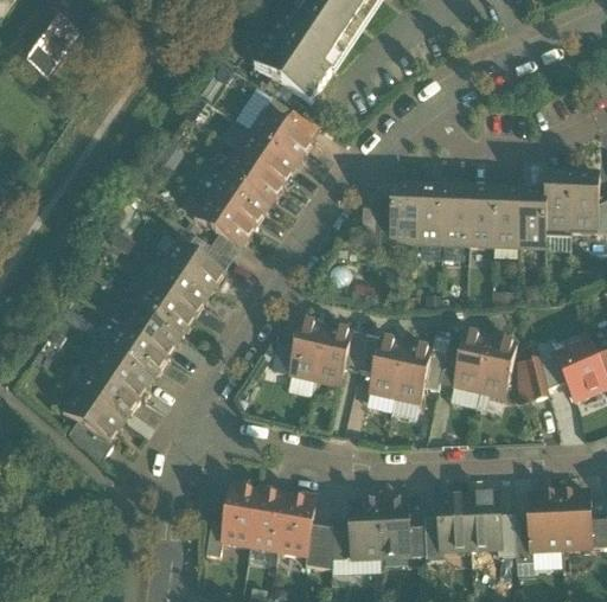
[(0,0),(0,11),(5,14),(14,0),(0,0)]
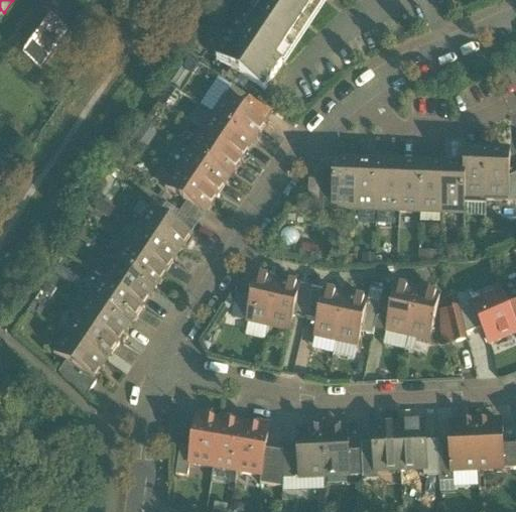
[(263,0),(245,28),(239,24),(217,57),(231,67),(261,87),(263,89),(281,61),(276,57),(313,0),(263,0)]
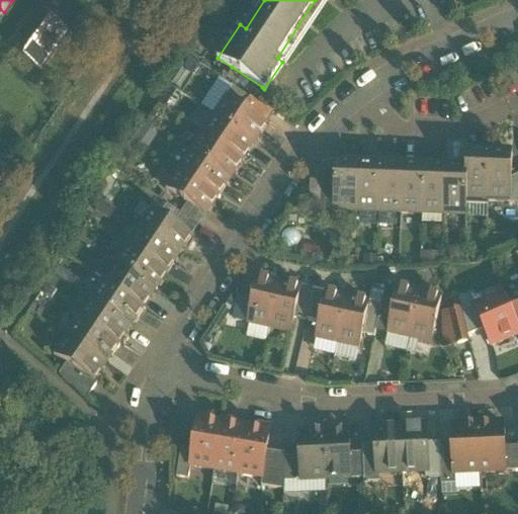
[(315,0),(277,58),(282,62),(285,63),(327,0),(315,0)]
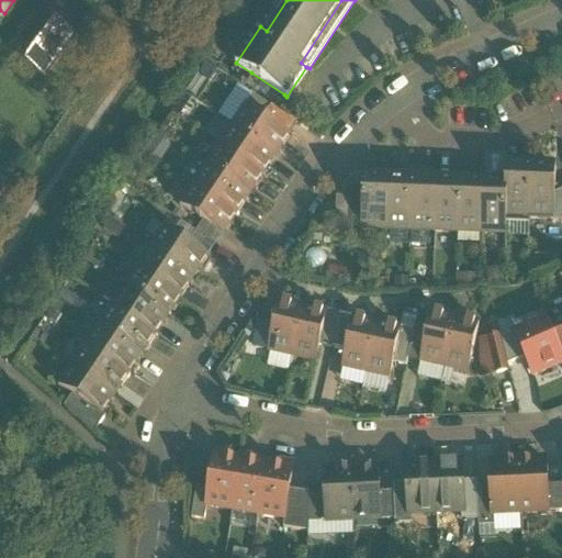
[(77,29),(99,44),(103,36),(111,42),(122,26),(93,6),(77,29)]
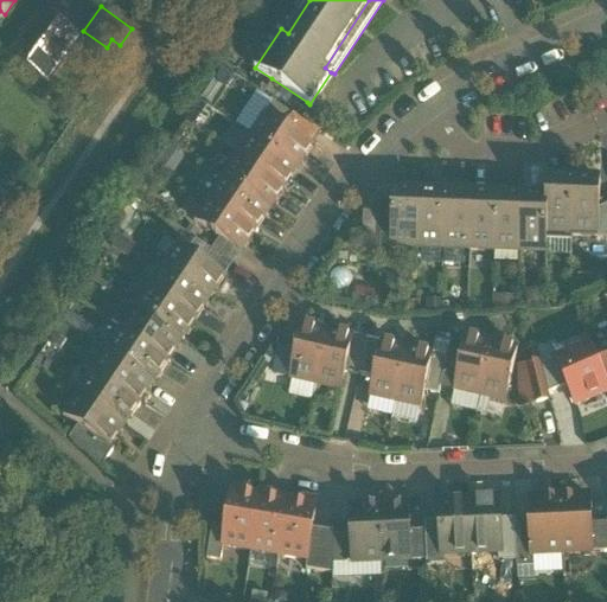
[(13,52),(46,76),(76,34),(43,11),(34,21),(32,20),(24,31),(26,33),(13,52)]
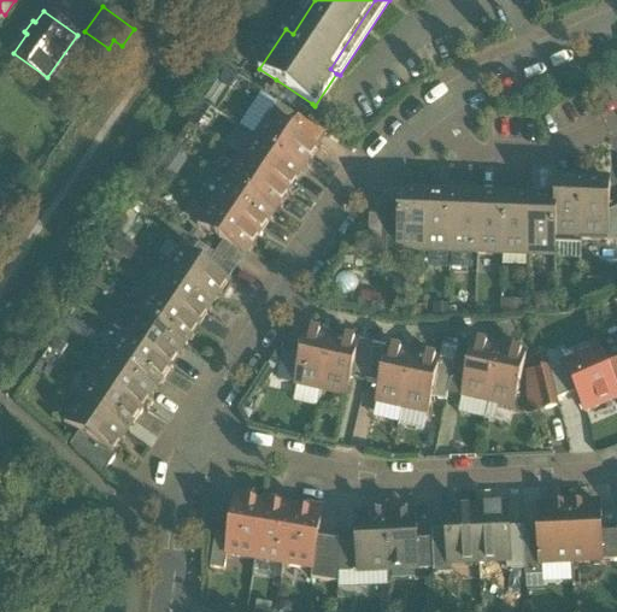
[(304,117),(312,104),(276,80),(268,93),(298,113),(304,117)]
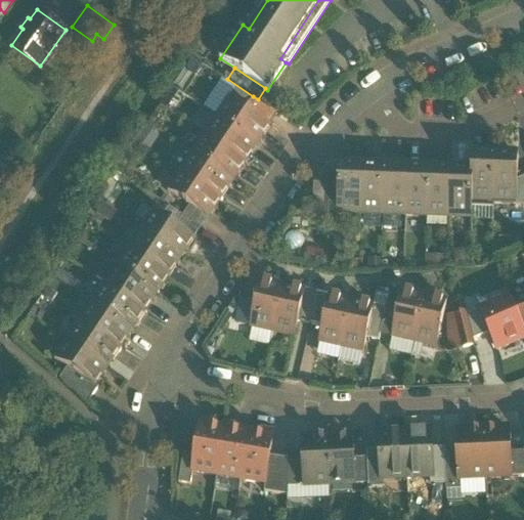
[(253,96),(227,79),(220,89),(229,96),(246,106),(253,96)]
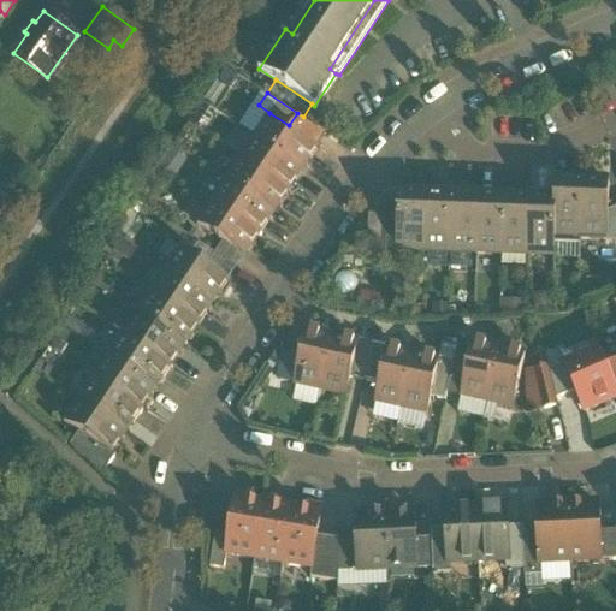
[(270,113),(259,105),(244,128),(255,135),(270,113)]
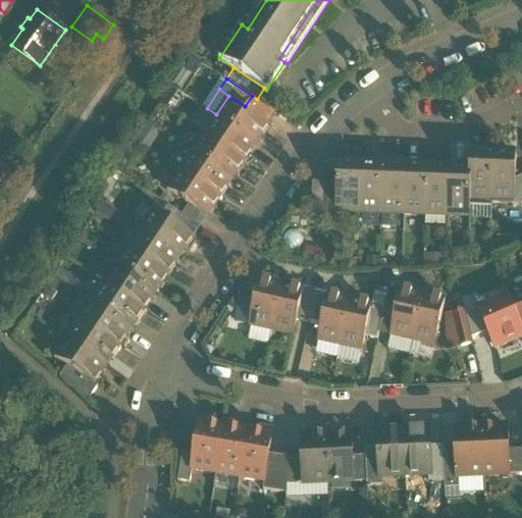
[(228,96),(216,114),(256,142),(269,122),(245,106),(228,96)]
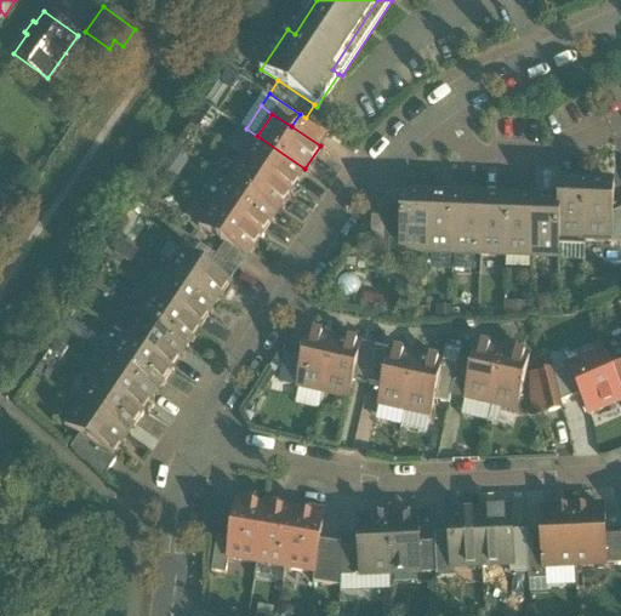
[(329,133),(306,118),(300,114),(291,126),(320,146),(329,133)]
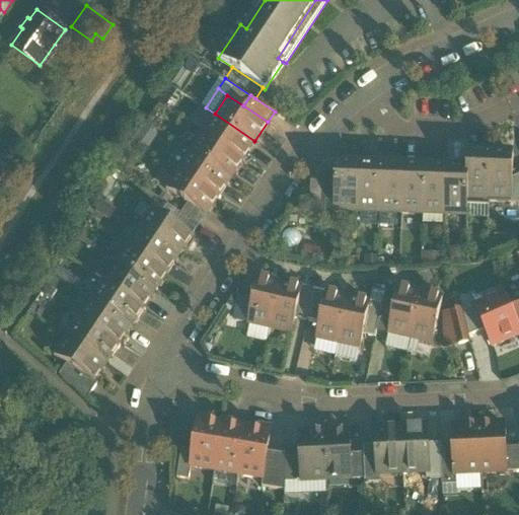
[(215,114),(203,132),(242,158),(254,141),(215,114)]
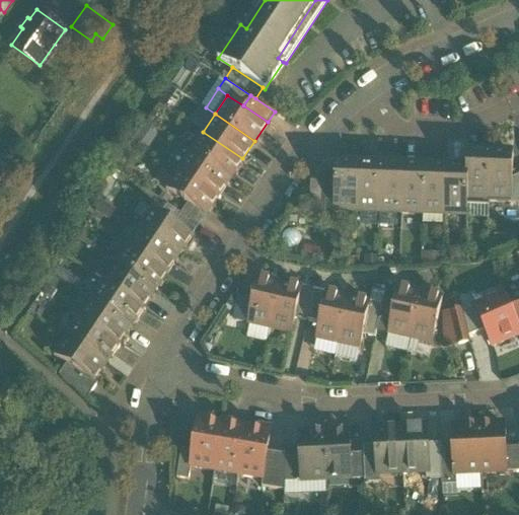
[(203,132),(191,150),(230,176),(242,158),(203,132)]
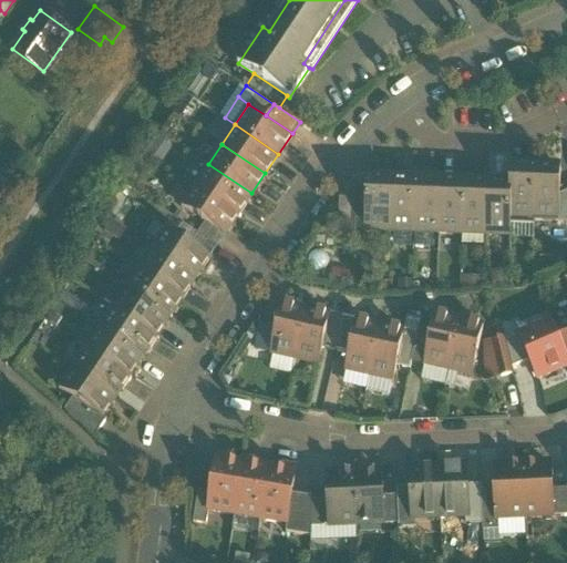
[(512,163),(511,181),(509,216),(534,216),(535,164),(512,163)]
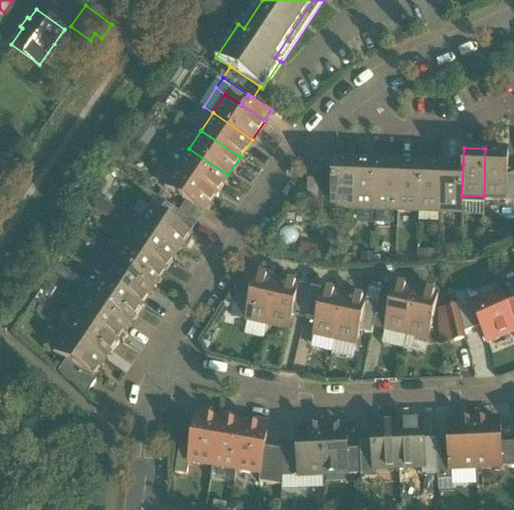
[(189,149),(177,167),(216,193),(228,175),(189,149)]
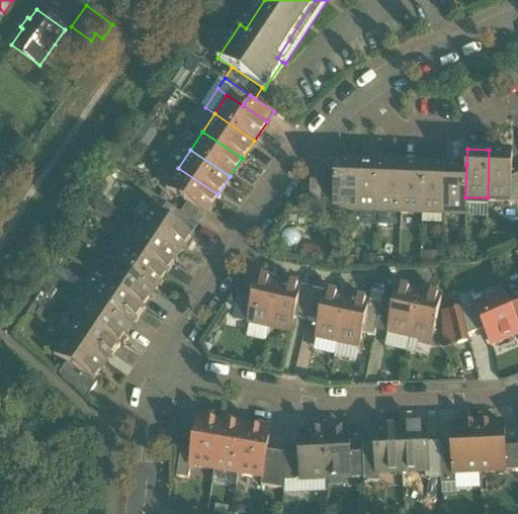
[(512,151),(489,150),(488,197),(510,198),(511,176),(512,151)]
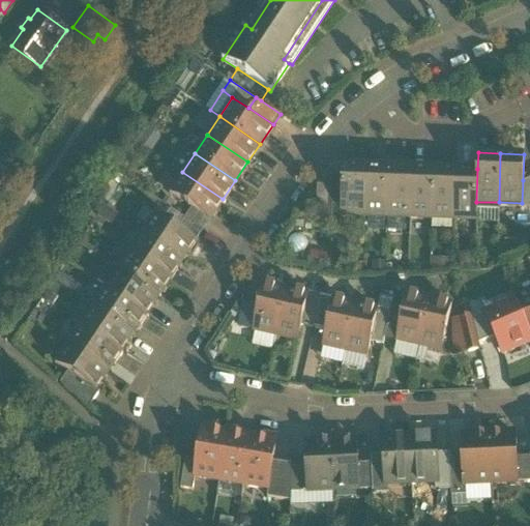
[(341,212),(364,213),(365,165),(343,164),(341,212)]
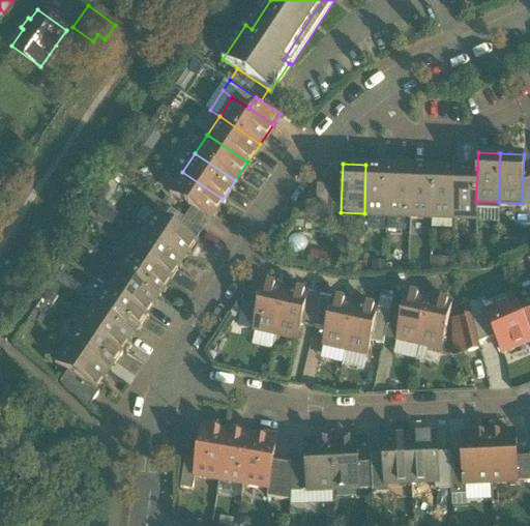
[(388,166),(365,165),(364,213),(366,213),(384,214),(386,214),(388,166)]
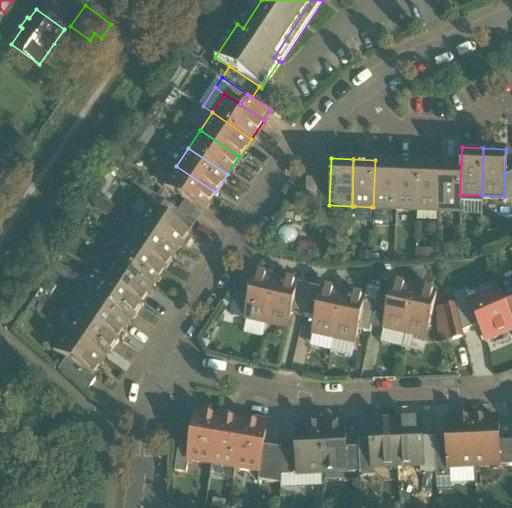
[(396,160),(375,160),(373,207),(375,207),(391,208),(395,208),(396,160)]
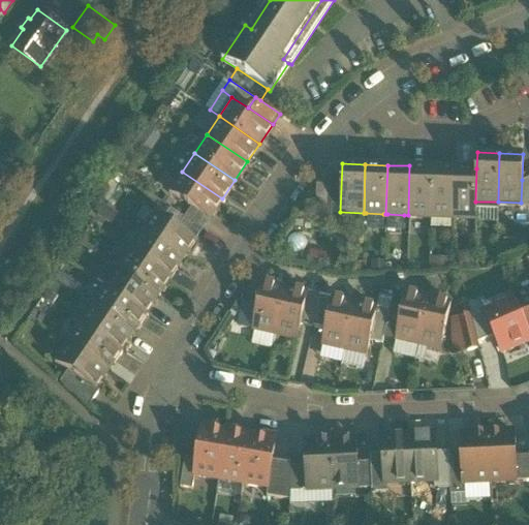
[(432,166),(409,165),(408,215),(430,215),(432,166)]
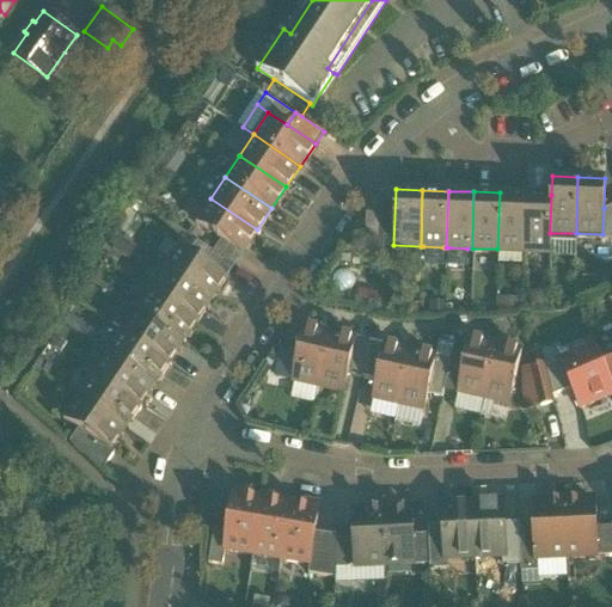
[(526,194),(500,192),(497,249),(524,250),(526,194)]
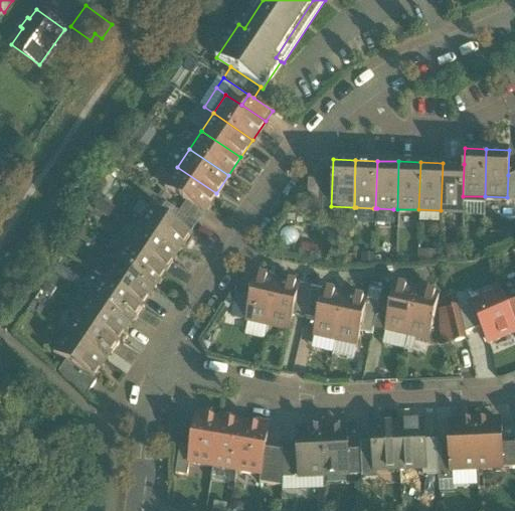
[(464,164),(443,163),(441,210),(463,211),(463,196),(464,164)]
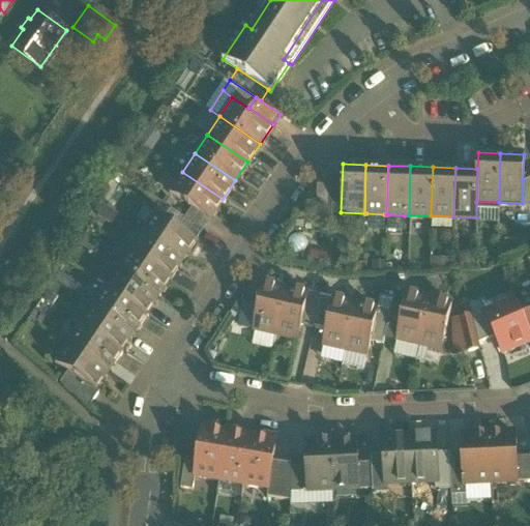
[(223,199),(182,172),(169,191),(192,206),(210,218),(223,199)]
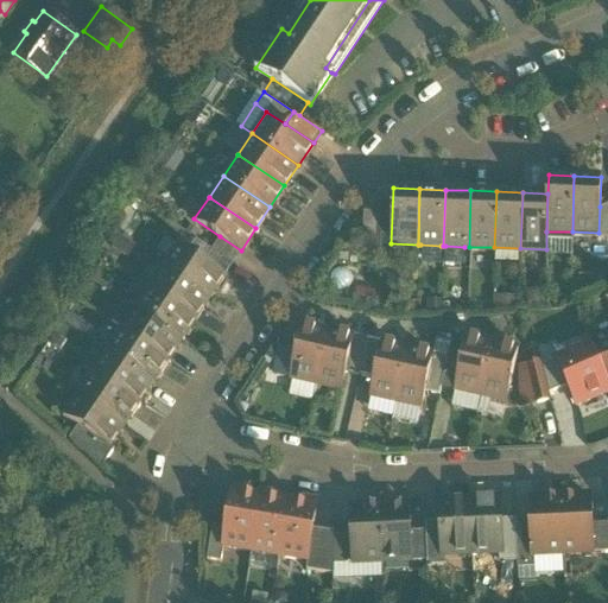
[(362,242),(377,242),(378,209),(363,209),(362,242)]
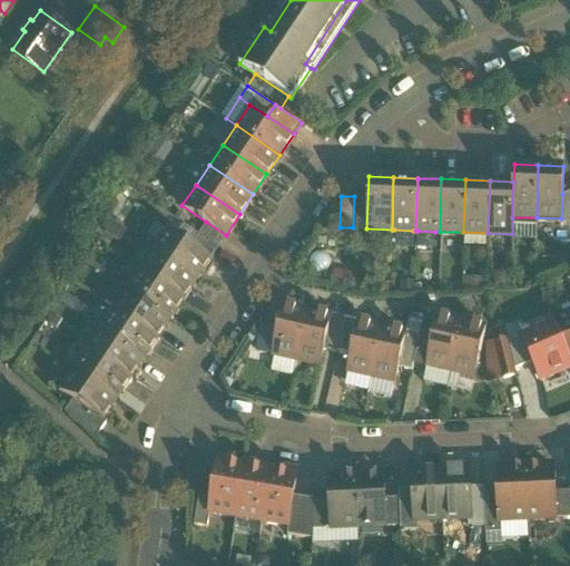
[(512,217),(512,234),(536,235),(537,217),(512,217)]
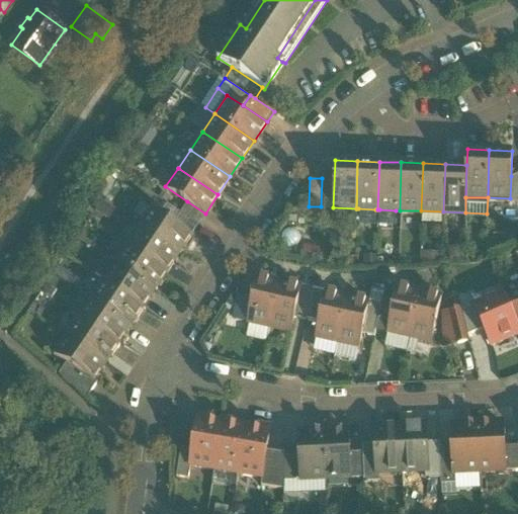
[(205,213),(187,201),(181,211),(198,224),(201,226),(208,216),(205,213)]
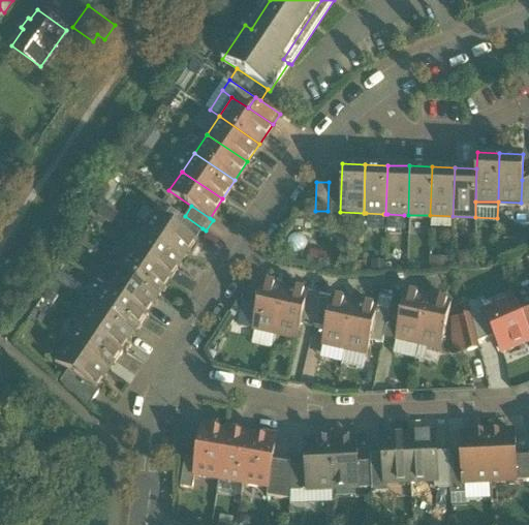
[(155,212),(143,230),(183,258),(196,239),(178,226),(155,212)]
